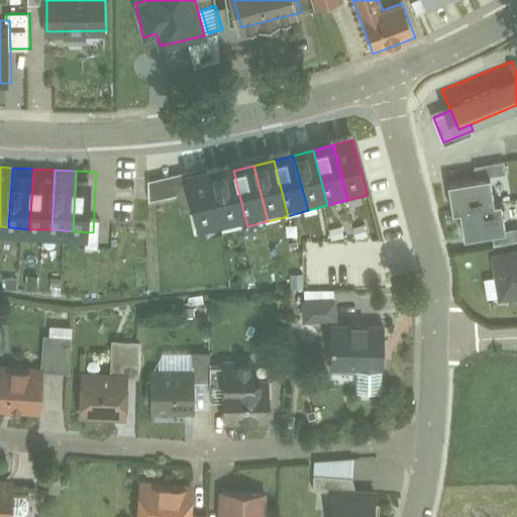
[(247,226),(233,171),(213,177),(228,231),(247,226)]
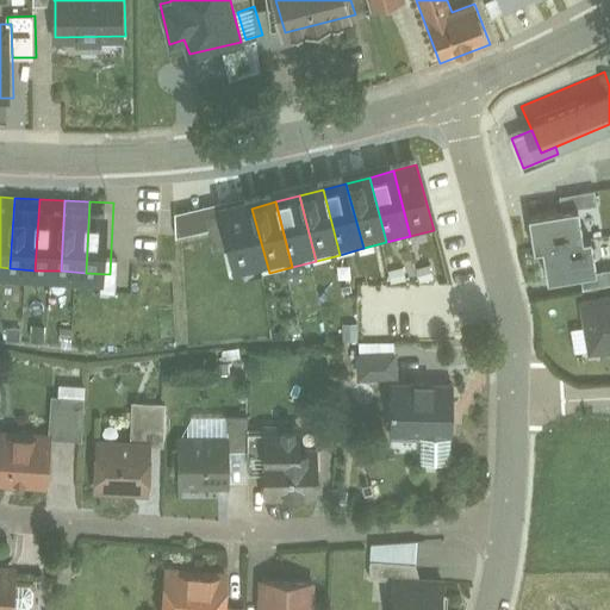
[(580,205),(530,212),(535,246),(545,244),(549,272),(598,265),(593,232),(584,234),(580,205)]
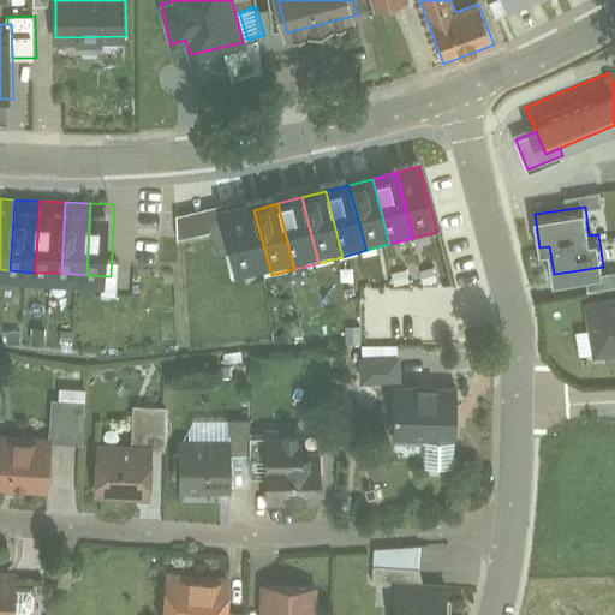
[(272,275),(254,210),(231,216),(248,281),(272,275)]
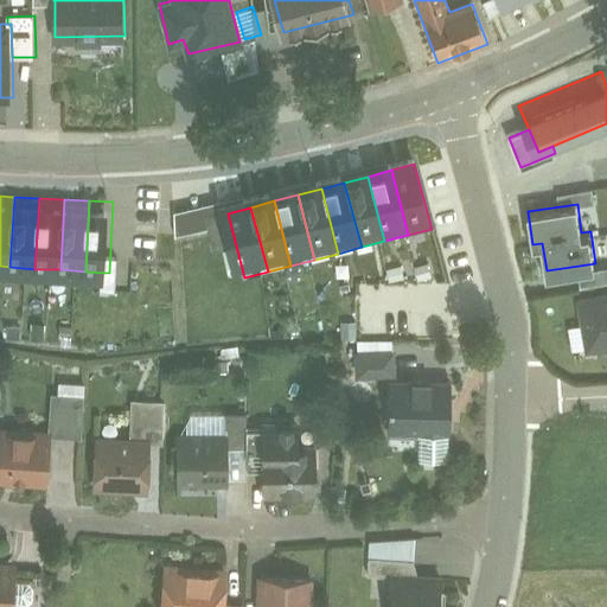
[(606,293),(574,299),(582,351),(606,346),(606,293)]
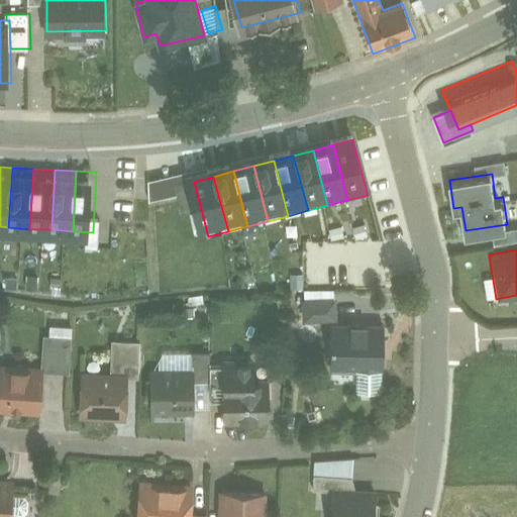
[(304,292),(305,321),(333,320),(331,291),(304,292)]
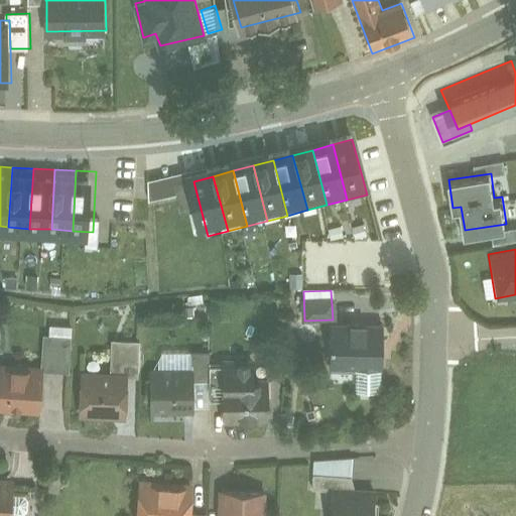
[(381,325),(332,324),(331,370),(354,370),(380,371),(381,325)]
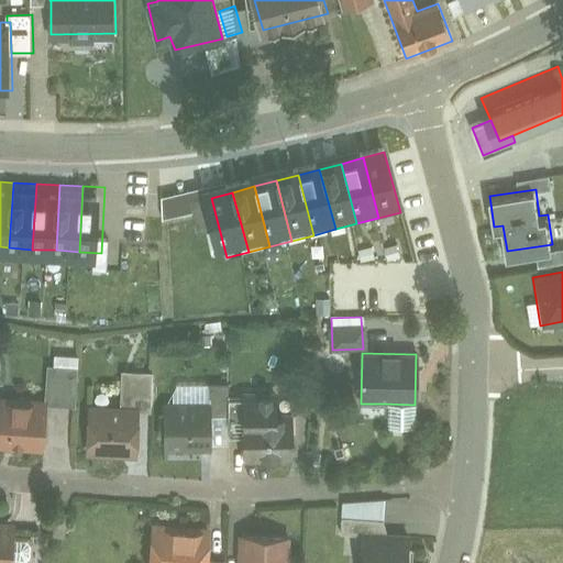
[(45,400),(44,405),(73,407),(76,357),(53,355),(52,367),(45,367),(42,400),(45,400)]
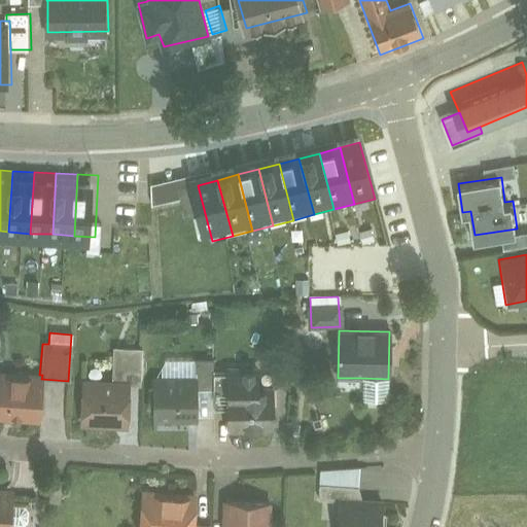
[(230,336),(218,336),(219,346),(230,346),(230,336)]
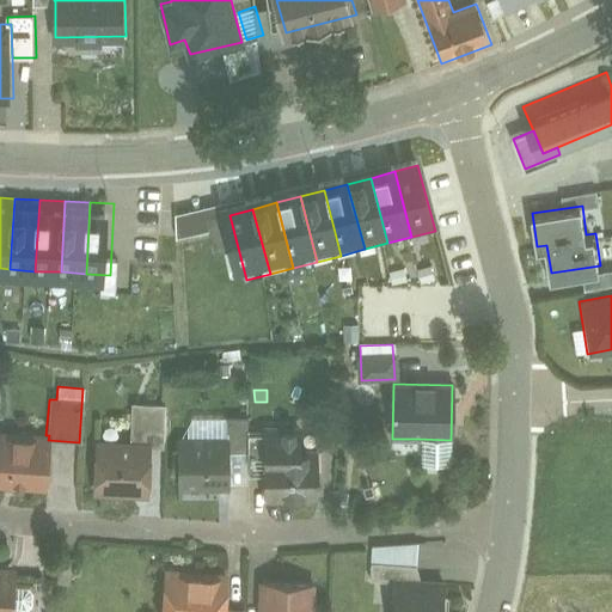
[(129,405),(128,444),(151,444),(151,451),(163,451),(165,407),(129,405)]
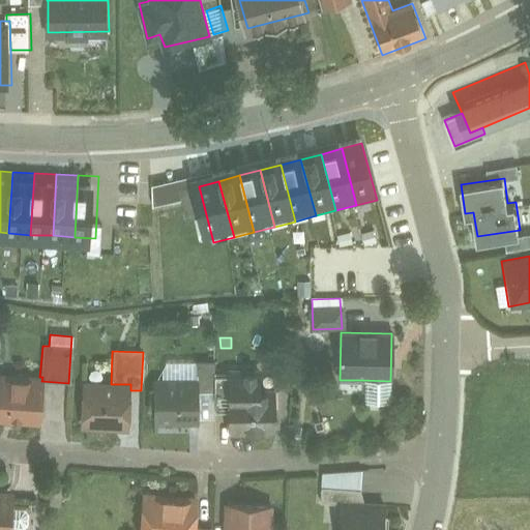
[(154,417),(154,425),(199,425),(199,392),(211,392),(211,375),(211,362),(165,362),(154,381),(154,388),(147,388),(147,417),(154,417)]
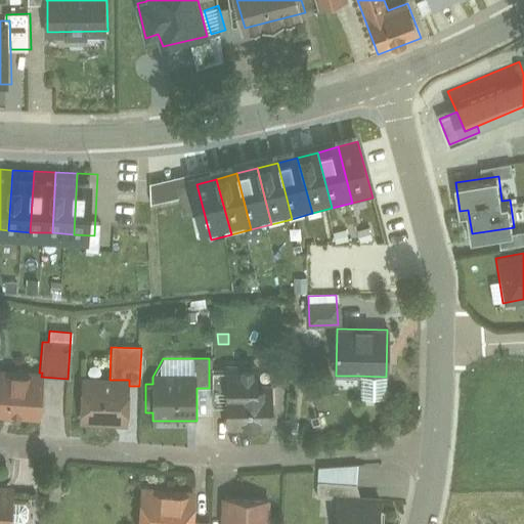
[(224,370),(224,408),(224,432),(271,432),(271,385),(268,385),(268,381),(261,381),(261,375),(255,375),(255,364),(223,364),(224,370)]
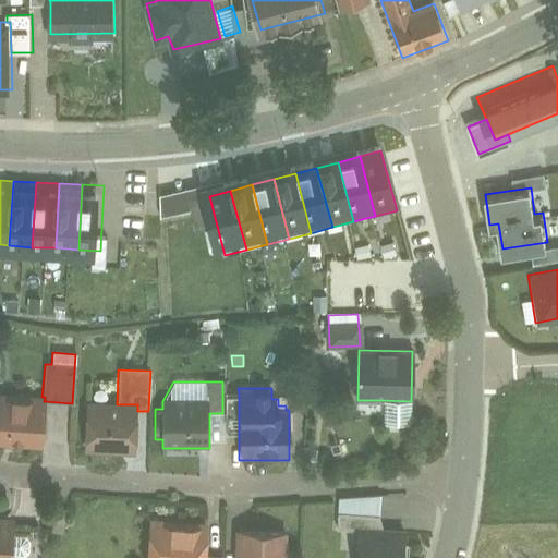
[(0,392),(0,445),(40,449),(44,401),(45,397),(41,397),(0,392)]
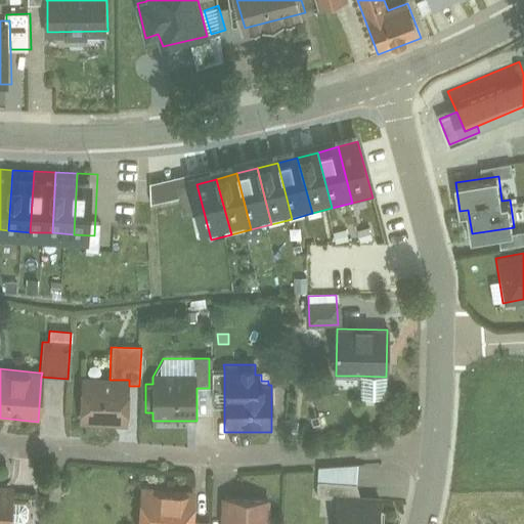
[(224,370),(209,370),(209,388),(209,408),(224,408),(224,370)]
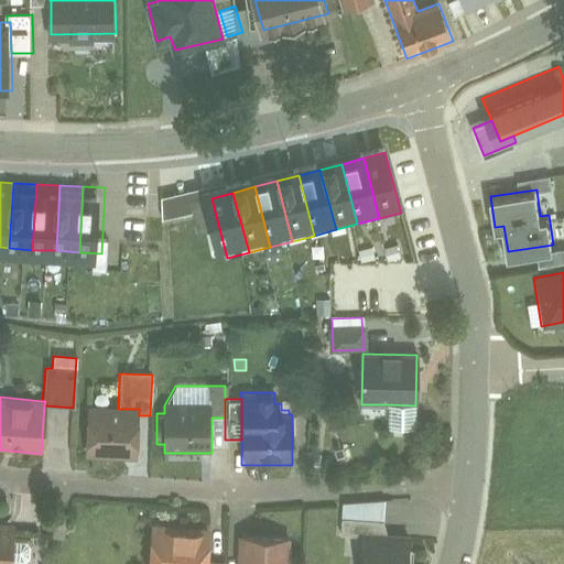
[(415,405),(387,404),(386,429),(415,429),(415,405)]
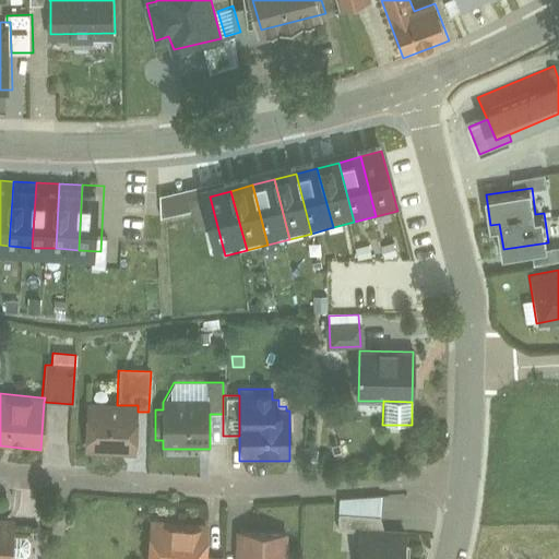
[(84,404),(83,454),(137,455),(138,412),(138,405),(117,405),(84,404)]
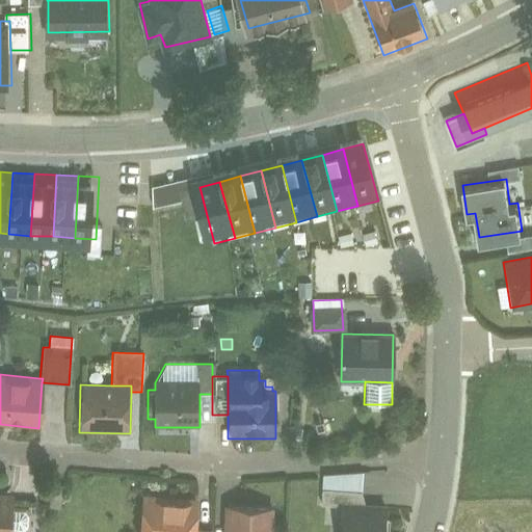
[(340,508),(341,503),(361,504),(364,476),(322,473),(320,506),(340,508)]
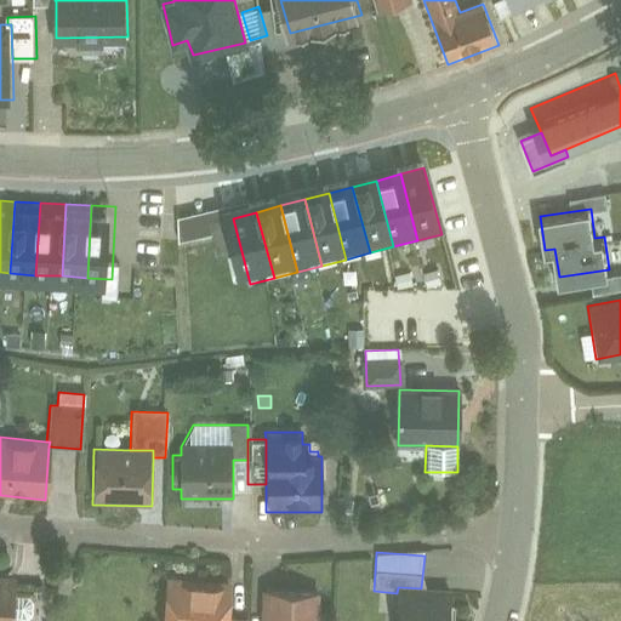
[(11,620),(16,576),(0,575),(0,620),(11,620)]
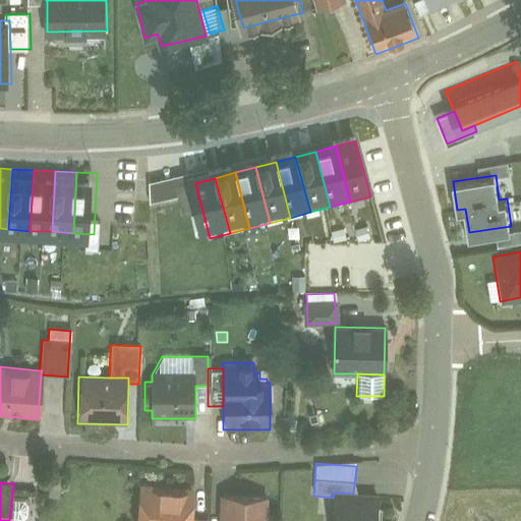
[(191,520),(192,520),(194,487),(136,483),(133,520),(191,520)]
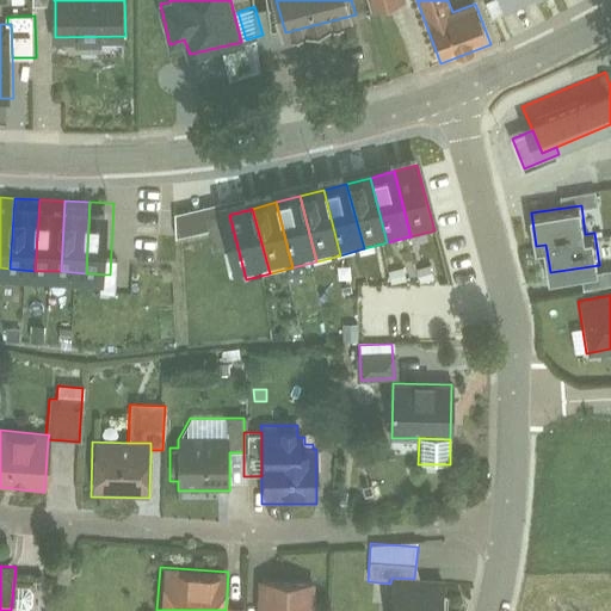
[(414,579),(392,578),(390,584),(388,610),(442,610),(444,581),(414,579)]
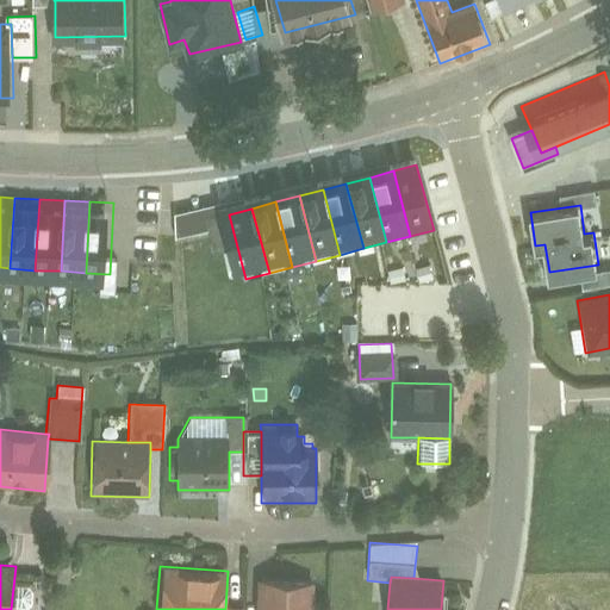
[(310,609),(312,582),(256,579),(254,609),(310,609)]
